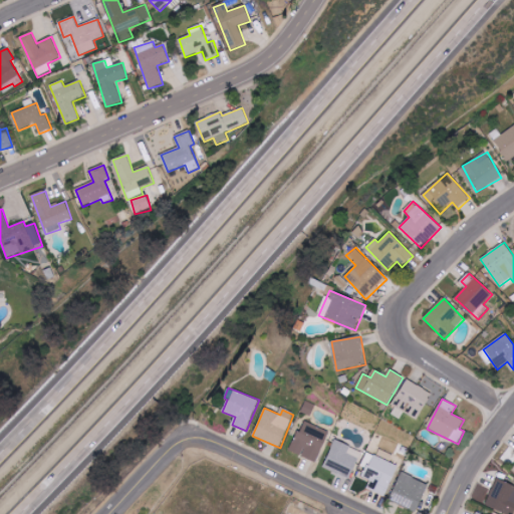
[(316,463),(329,432),(302,421),(290,452),(316,463)]
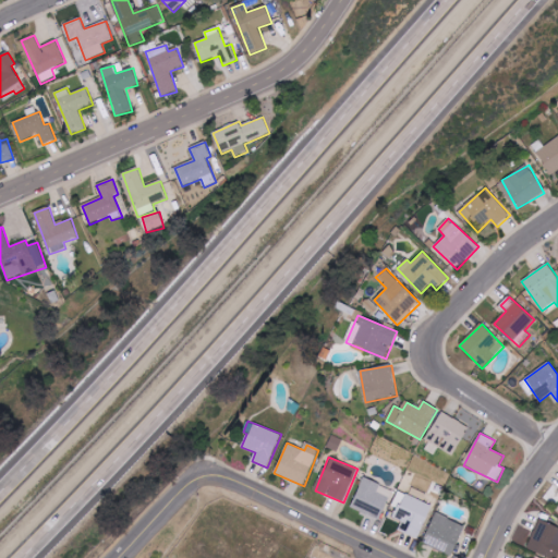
[(351,507),(380,520),(392,490),(363,478),(351,507)]
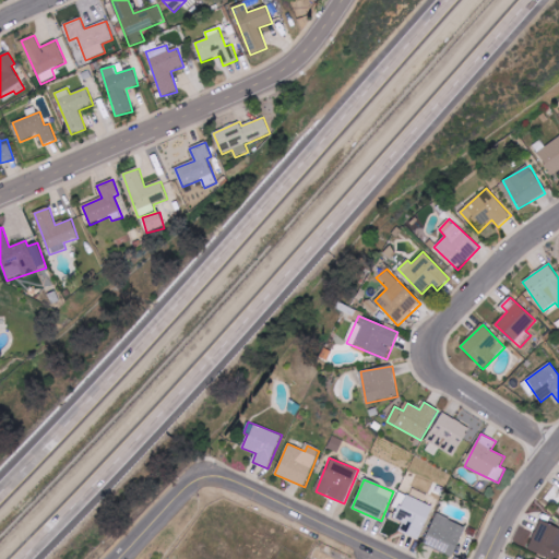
[(421,539),(431,503),(397,495),(394,508),(400,510),(396,520),(403,522),(400,534),(421,539)]
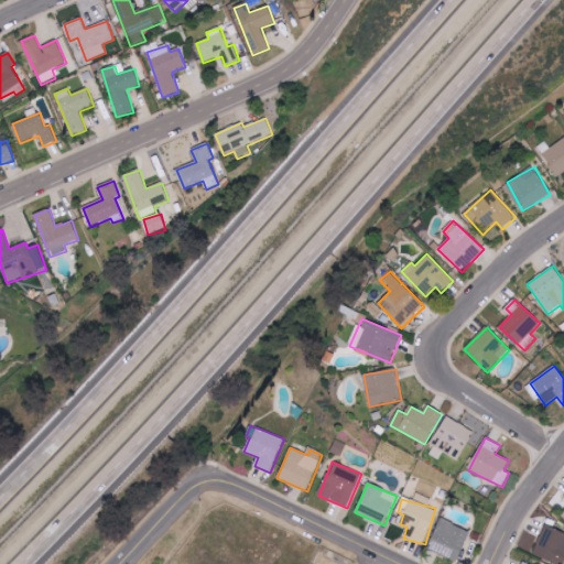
[(470,531),(441,519),(427,550),(457,562),(470,531)]
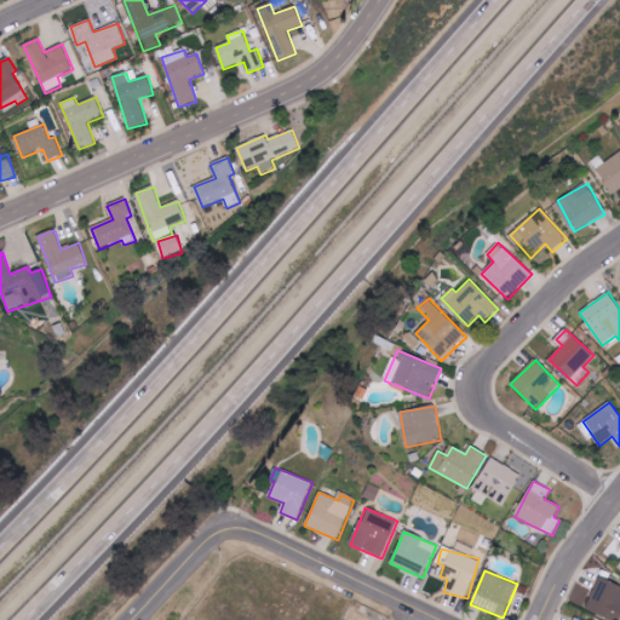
[(619,619),(619,586),(598,578),(585,610),(609,619),(619,619)]
